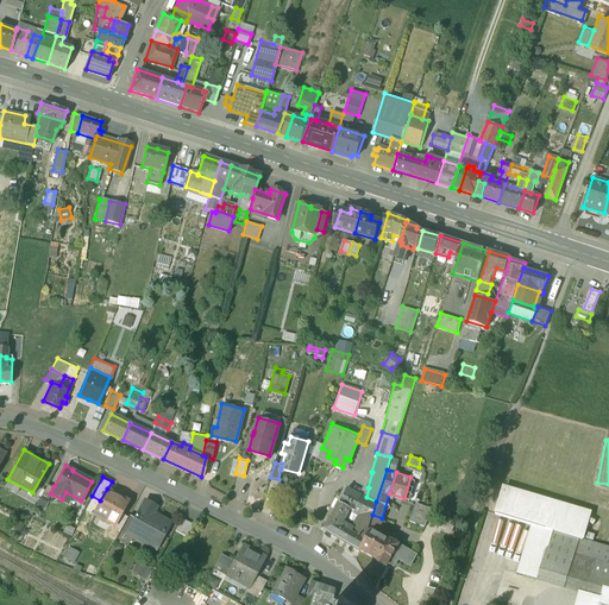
[(54,486),(48,483),(41,496),(48,500),(50,493),(54,486)]
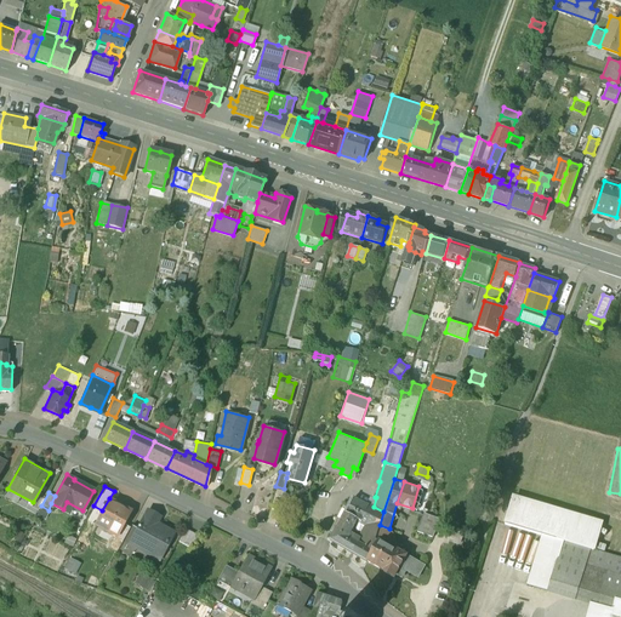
[(360,536),(351,530),(358,518),(360,519),(369,504),(353,496),(331,537),(368,559),(372,549),(379,540),(375,538),(374,540),(363,533),(360,536)]
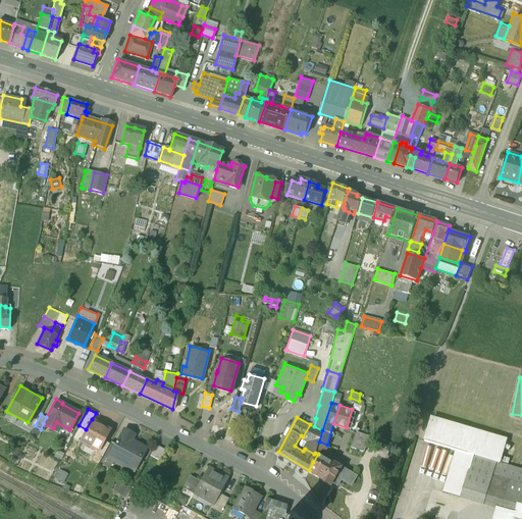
[(92,419),(86,429),(80,440),(98,450),(104,439),(109,428),(92,419)]
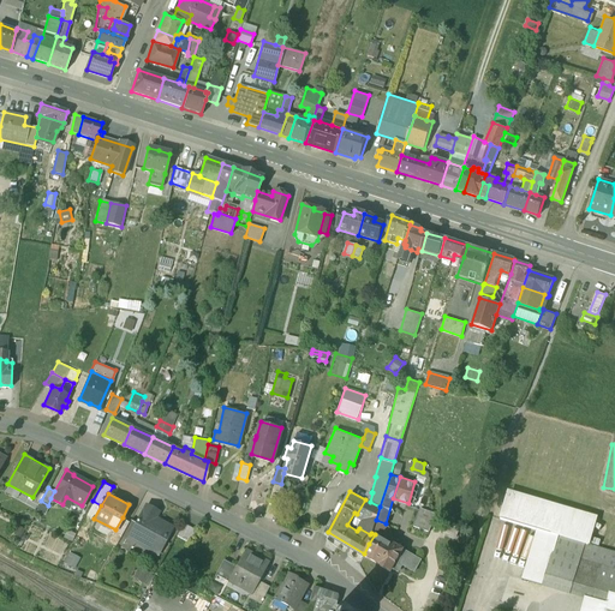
[(595,519),(507,493),(500,517),(557,534),(584,541),(587,543),(595,519)]
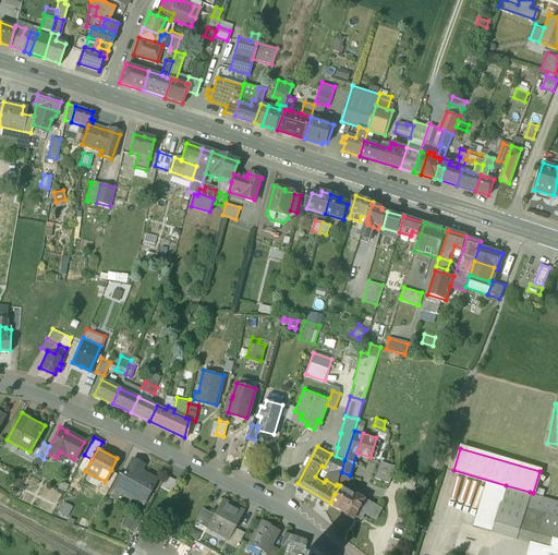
[(336,456),(331,454),(324,467),(328,469),(327,471),(329,472),(326,480),(336,485),(337,484),(338,483),(340,472),(341,472),(344,460),(336,456)]
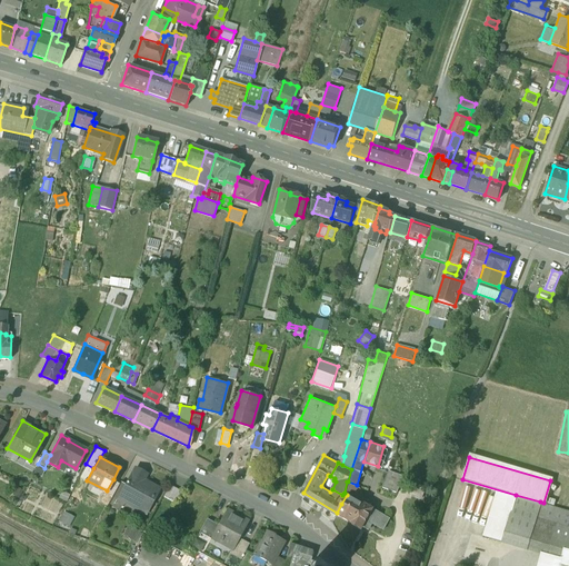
[(159,488),(142,479),(146,473),(135,467),(125,486),(119,497),(146,512),(159,488)]
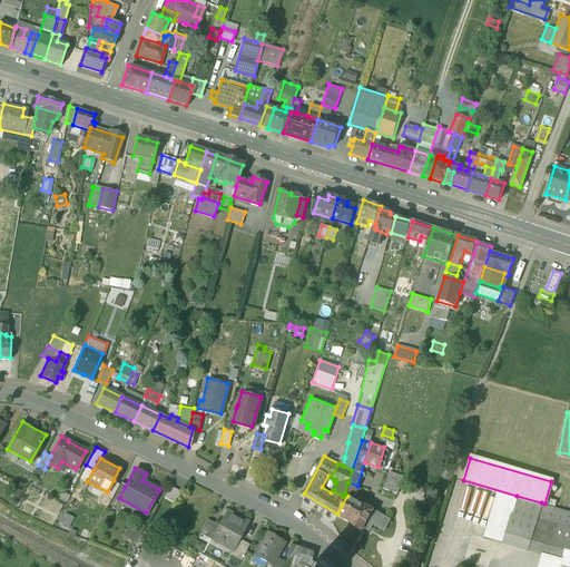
[(390,468),(383,487),(397,492),(404,472),(390,468)]
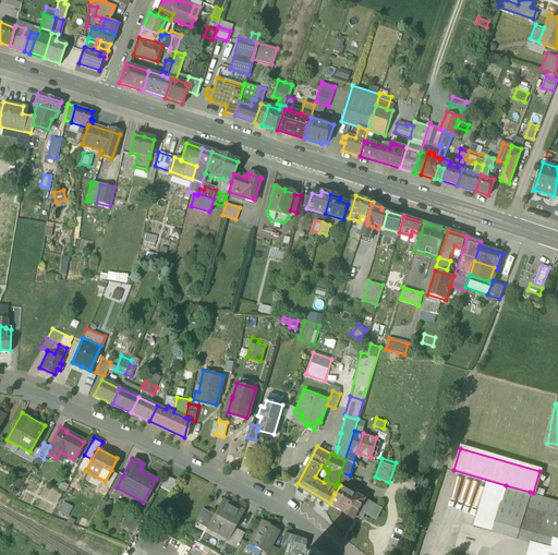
[(117,473),(111,470),(105,481),(110,484),(117,473)]
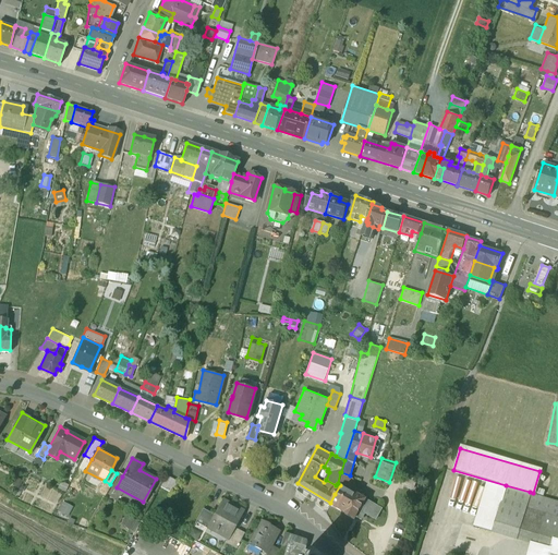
[(330,503),(337,507),(350,485),(350,475),(341,472),(340,472),(338,483),(337,484),(340,485),(335,494),(330,503)]
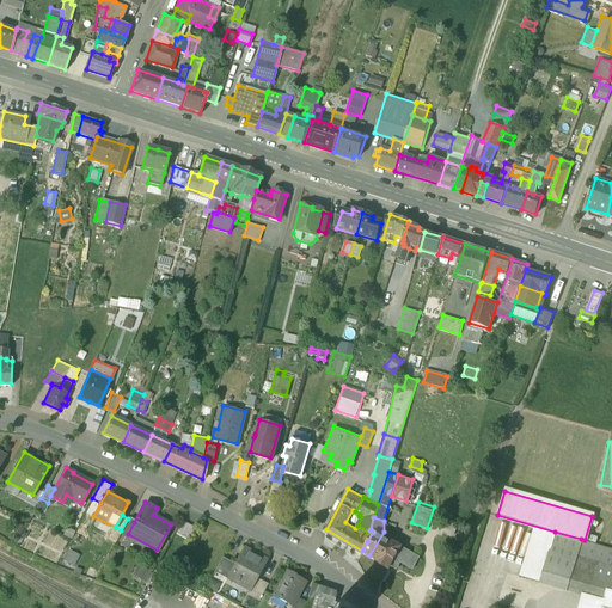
[(490,542),(499,545),(503,519),(496,517),(490,542)]
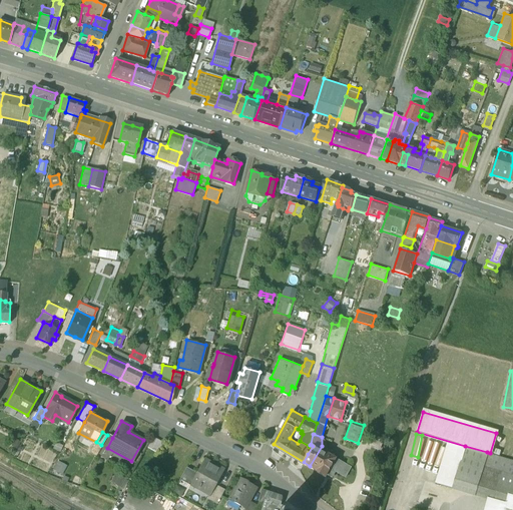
[(101,445),(100,448),(106,451),(107,448),(112,438),(107,435),(101,445)]
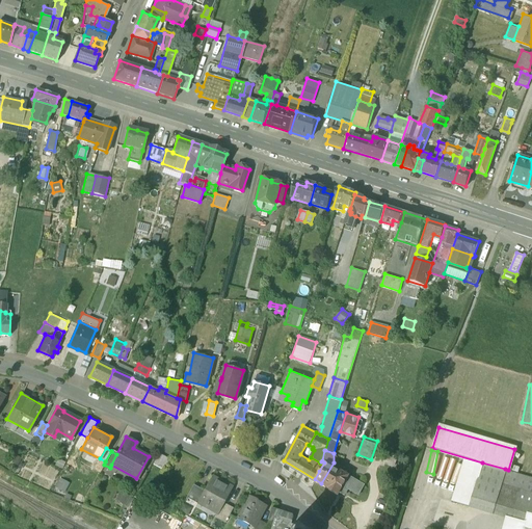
[(164,454),(159,451),(153,461),(158,465),(164,454)]
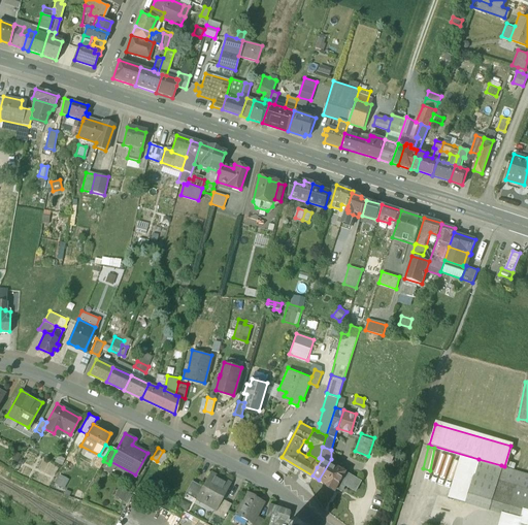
[(168,454),(163,451),(157,461),(162,464),(168,454)]
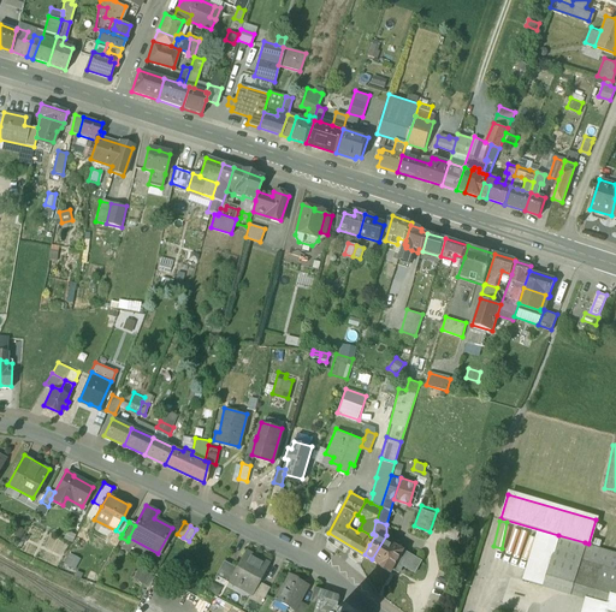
[(395,540),(386,535),(372,559),(381,564),(380,564),(391,570),(395,563),(403,548),(392,542),(395,540)]
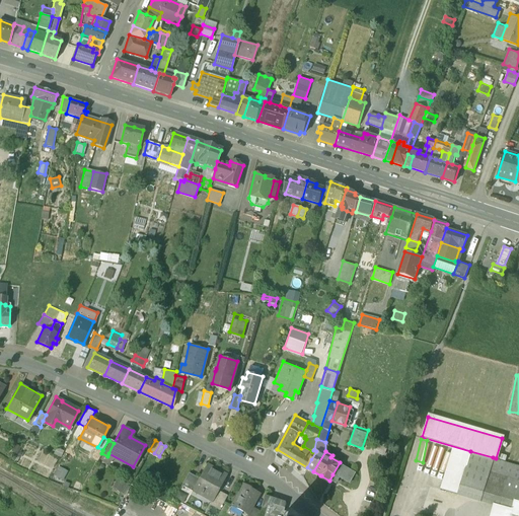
[(493,457),(470,451),(458,493),(479,500),(489,471),(493,457)]
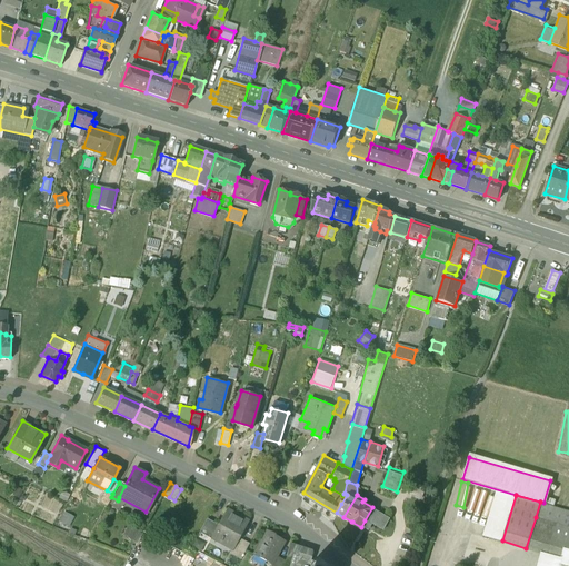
[(568,509),(543,503),(540,502),(536,517),(557,523),(568,526),(568,524),(568,509)]
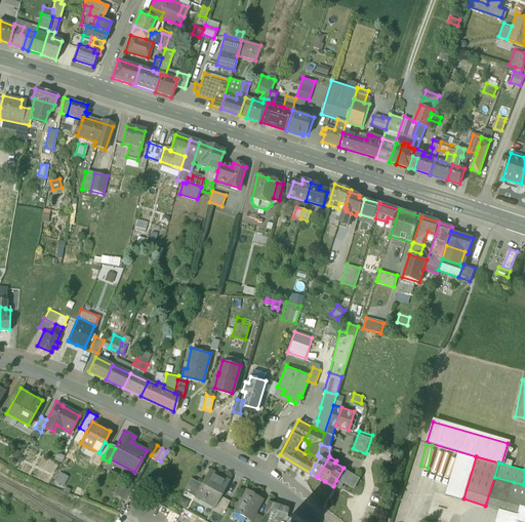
[(230,479),(208,468),(201,482),(194,494),(214,506),(214,507),(220,495),(230,479)]
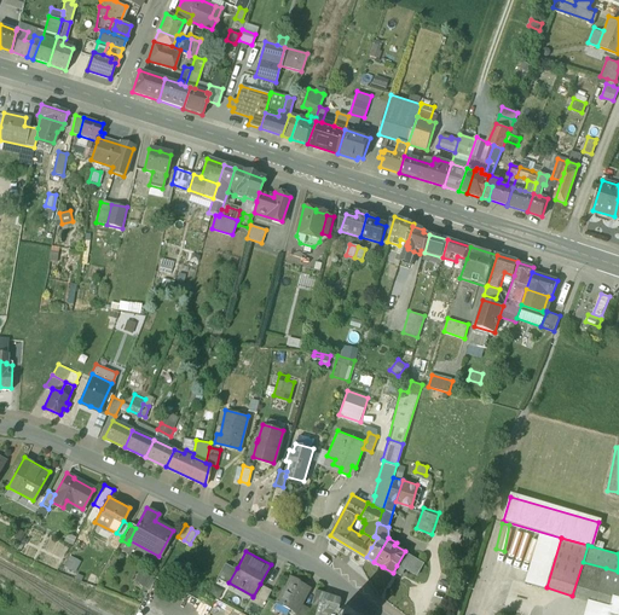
[(423,562),(405,551),(397,566),(400,567),(401,564),(416,573),(423,562)]
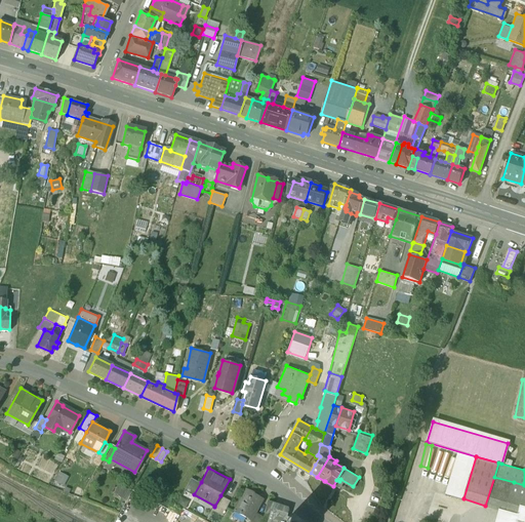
[(55,480),(64,483),(68,474),(59,471),(55,480)]
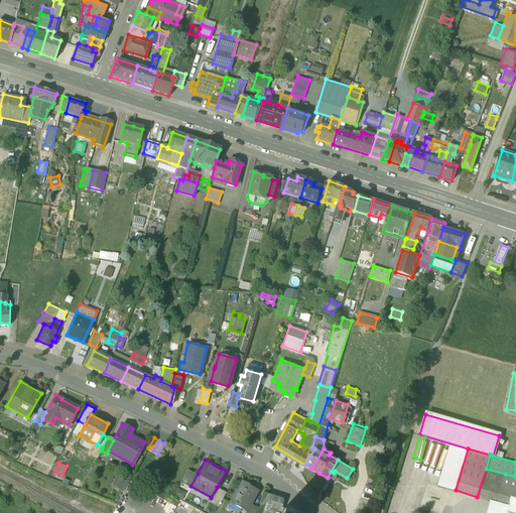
[(198,474),(187,469),(180,481),(190,486),(198,474)]
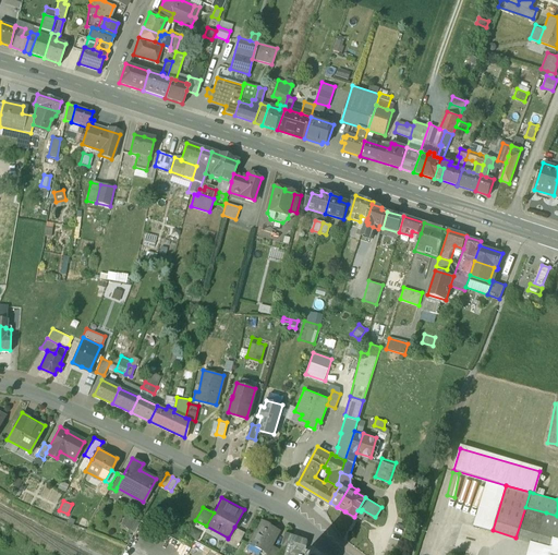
[(546,513),(525,507),(516,538),(530,541),(536,543),(546,513)]
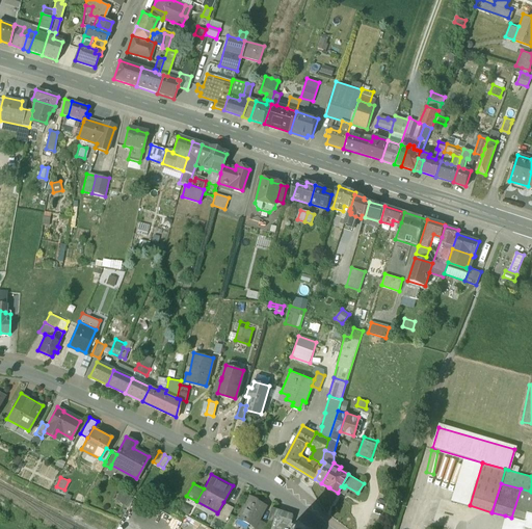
[(531,492),(521,488),(511,518),(525,522),(527,513),(531,514),(531,492)]
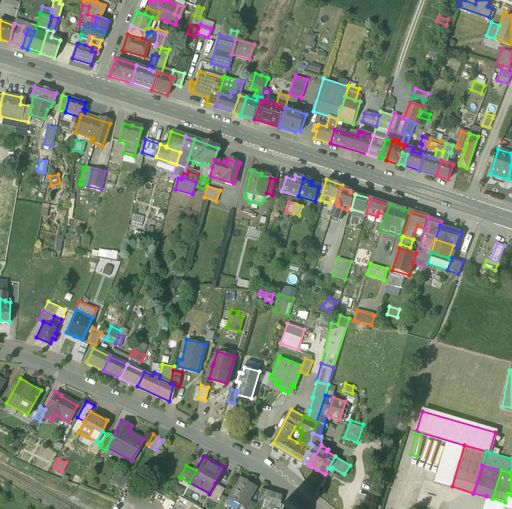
[(249,482),(240,477),(229,497),(244,506),(243,508),(244,508),(257,508),(258,504),(249,498),(255,486),(248,482),(249,482)]
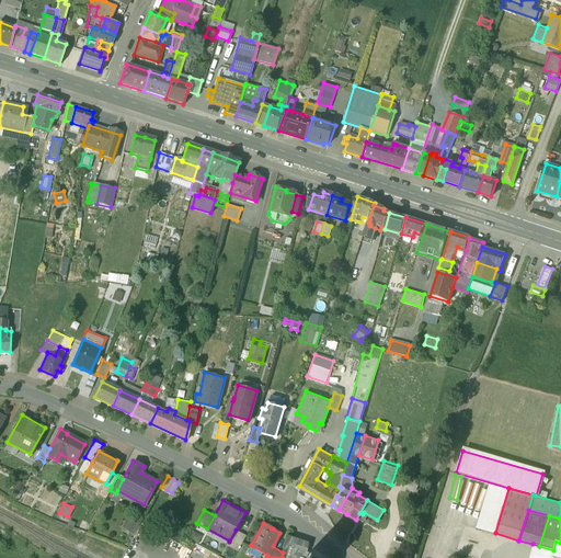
[(236,530),(229,542),(229,541),(227,545),(237,550),(245,534),(236,530)]
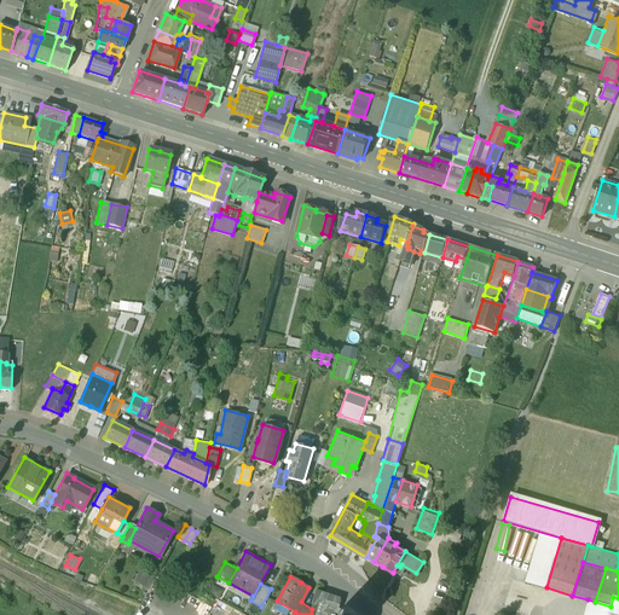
[(341,597),(316,590),(312,609),(311,614),(350,614),(351,614),(337,610),(341,597)]
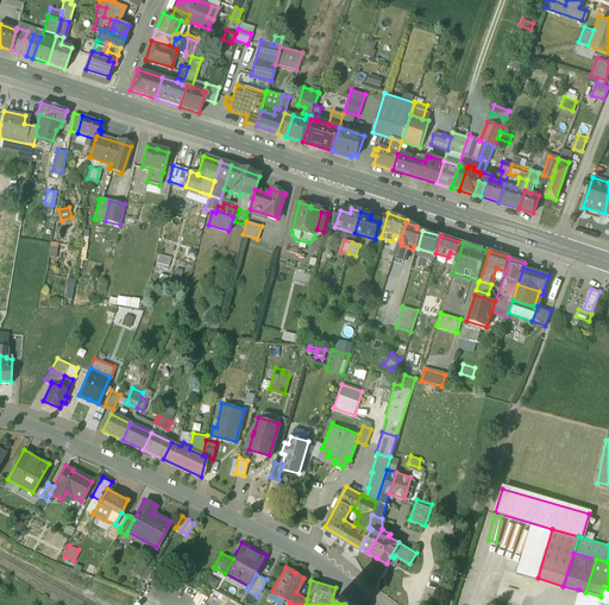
[(608,604),(608,588),(603,587),(601,597),(601,599),(594,597),(591,604),(608,604)]
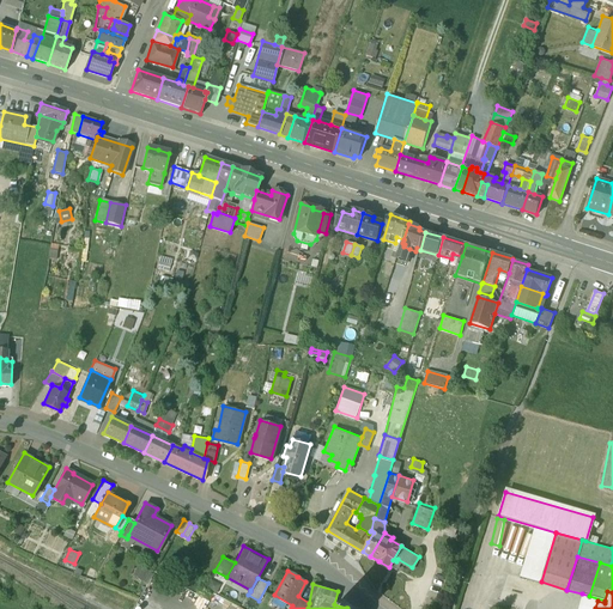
[(582,594),(577,608),(595,608),(598,601),(605,603),(605,601),(589,596),(582,594)]
